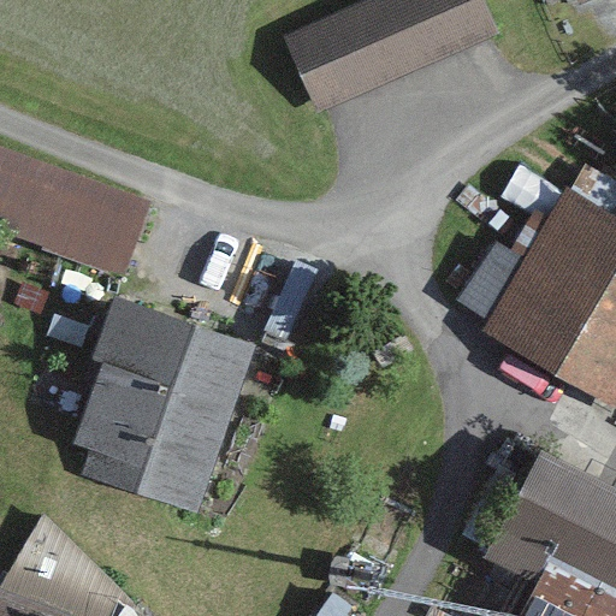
[(477,0),(386,0),(285,43),(315,114),(493,40),(477,0)]
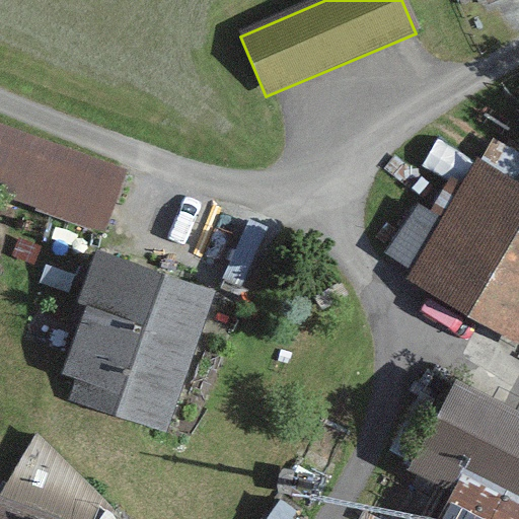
[(125,172),(0,131),(0,192),(107,227),(125,172)]
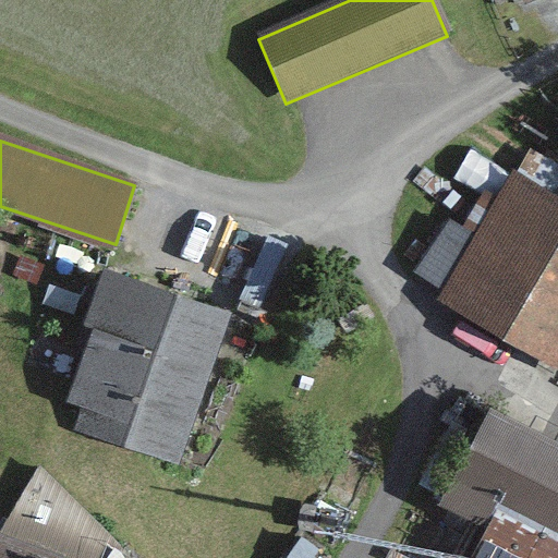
[(557,197),(512,173),(441,303),(557,366),(557,197)]
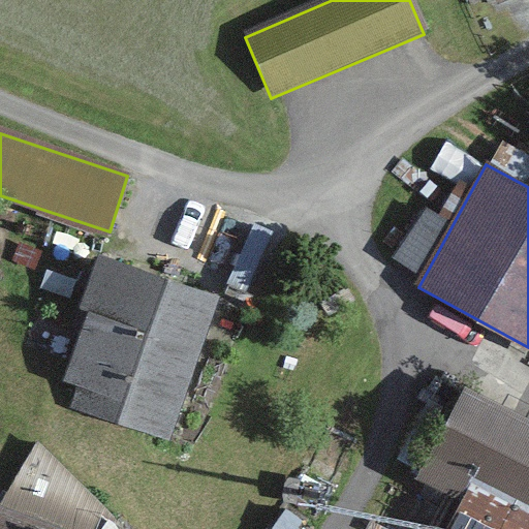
[(207,301),(91,267),(50,406),(165,440),(207,301)]
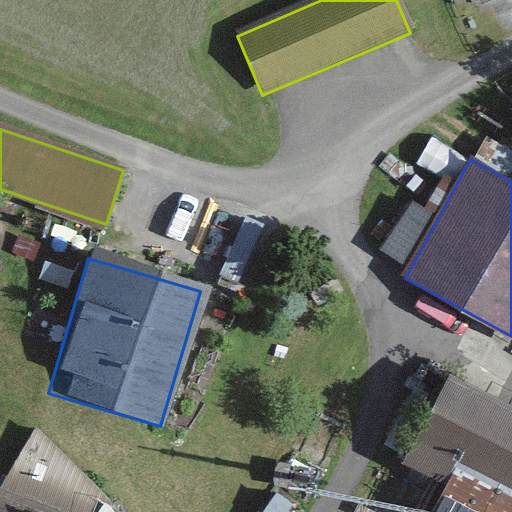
[(511,414),(444,383),(402,470),(435,485),(448,458),(511,488),(511,414)]
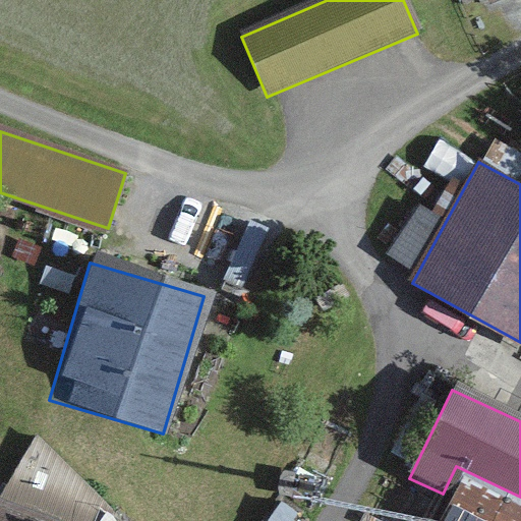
[(6,497),(0,497),(0,520),(91,520),(97,504),(34,431),(6,497)]
